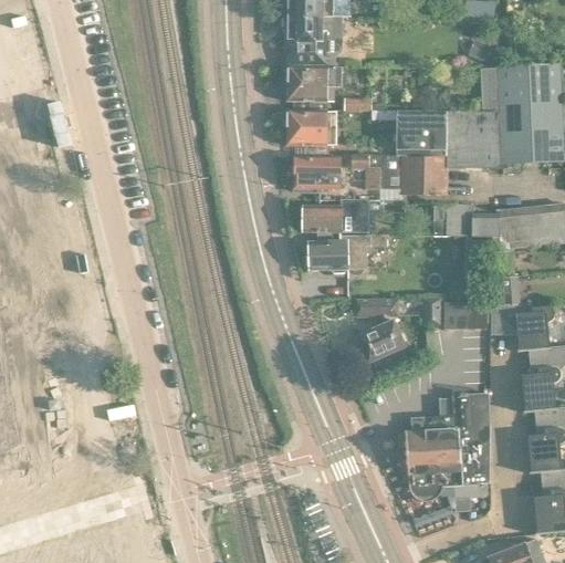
[(284,14),(332,16),(332,0),(285,0),(286,4),(284,7),(284,14)]
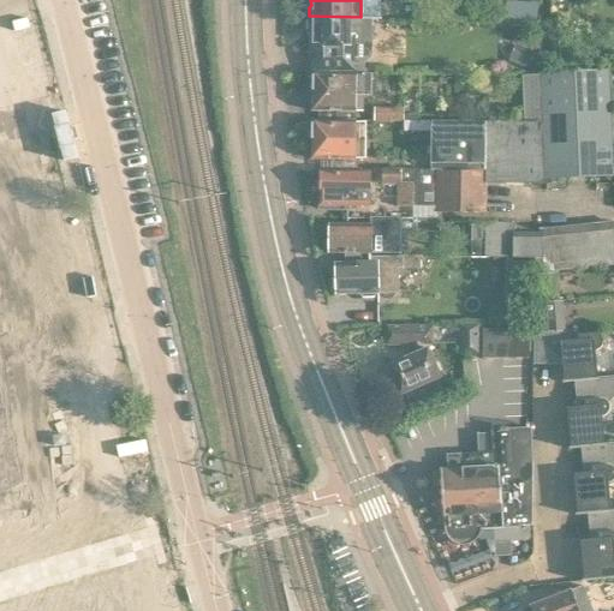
[(506,0),(505,18),(537,18),(537,1),(506,0)]
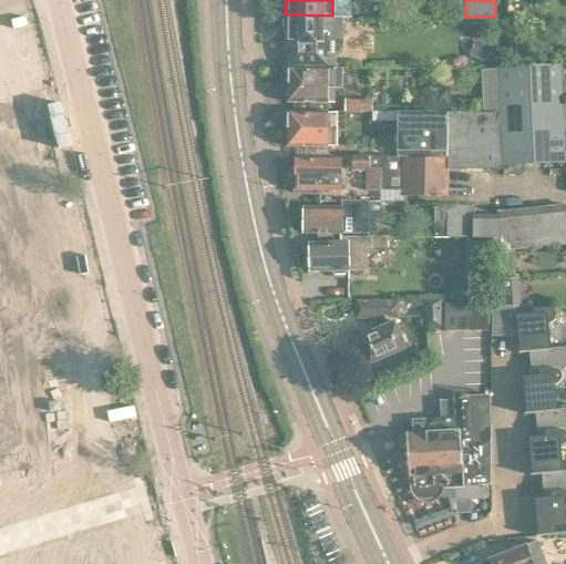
[(327,39),(342,39),(342,16),(332,16),(285,14),(285,27),(287,29),(287,50),(294,50),(294,58),(320,59),(320,53),(327,53),(327,39)]
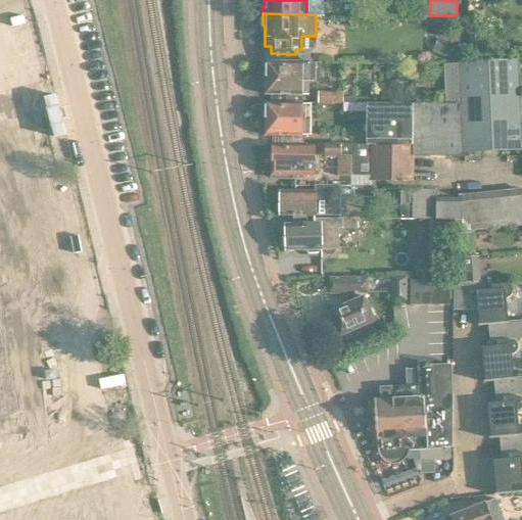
[(432,48),(448,55),(455,42),(438,35),(432,48)]
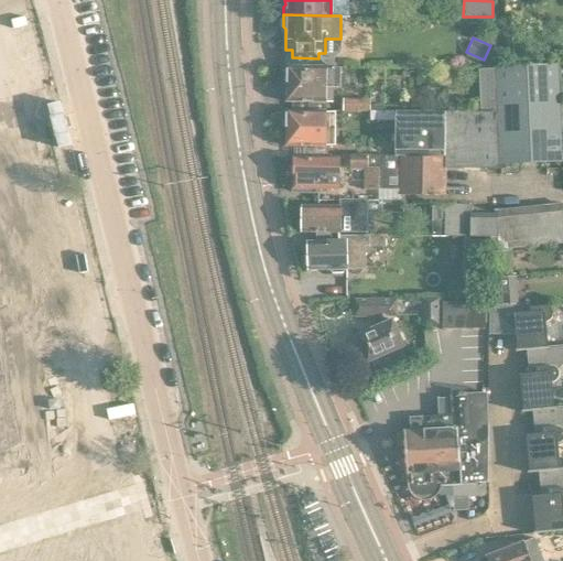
[(284,100),(325,101),(325,100),(333,100),(333,85),(339,85),(340,65),(318,65),(318,58),(292,57),(292,66),(285,66),(284,100)]
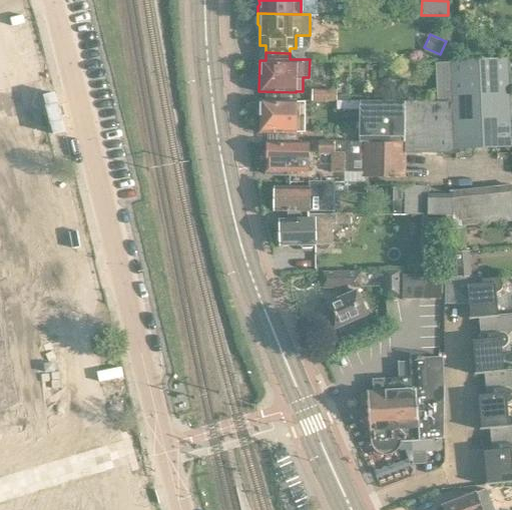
[(511,145),(510,119),(507,56),(451,60),(451,62),(449,103),(451,103),(452,147),(511,145)]
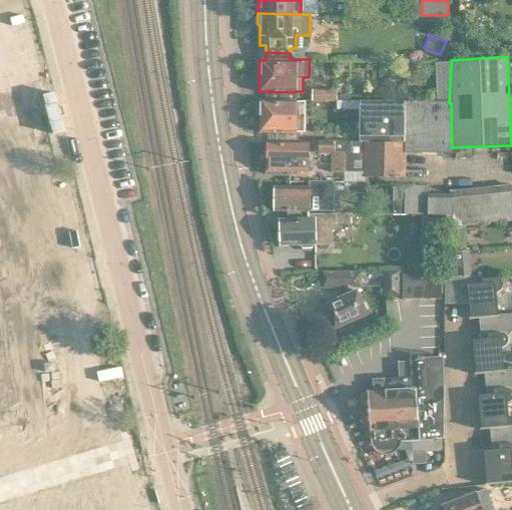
[(449,103),(451,62),(434,63),(436,103),(449,103)]
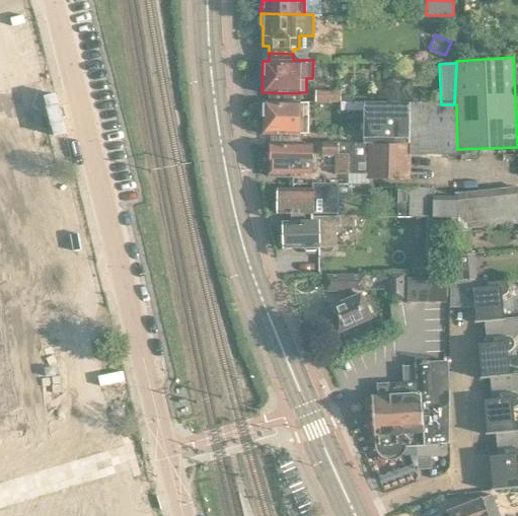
[(341,101),(341,95),(341,89),(315,89),(314,100),(341,101)]
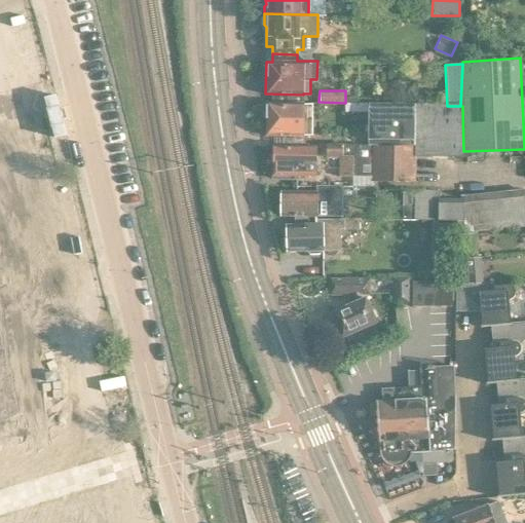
[(265,135),(301,136),(310,137),(311,119),(312,105),(266,103),(265,135)]
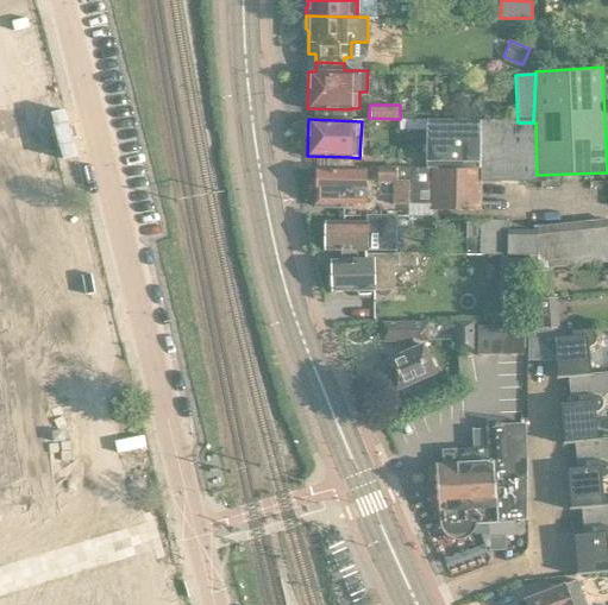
[(481,121),(427,120),(426,168),(478,169),(481,121)]
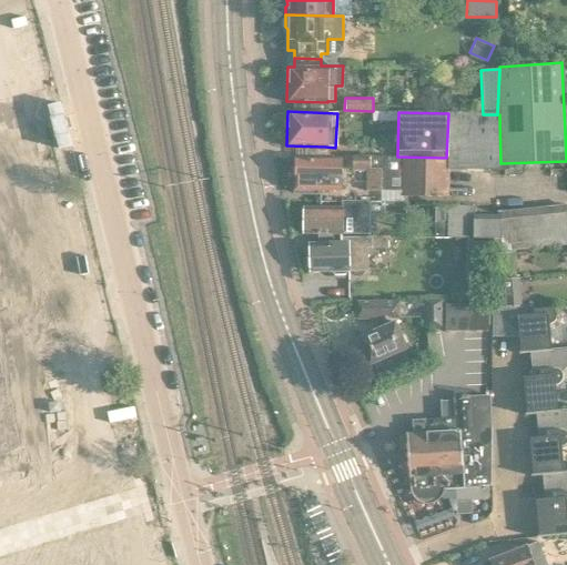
[(499,114),(497,114),(483,114),(448,113),(446,158),(446,168),(500,168),(500,163),(499,114)]
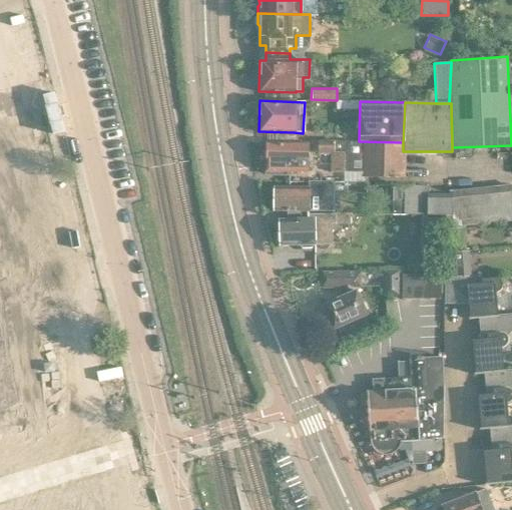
[(404,177),(403,151),(403,142),(359,141),(320,141),(320,151),(329,151),(329,167),(363,168),(363,176),(404,177)]
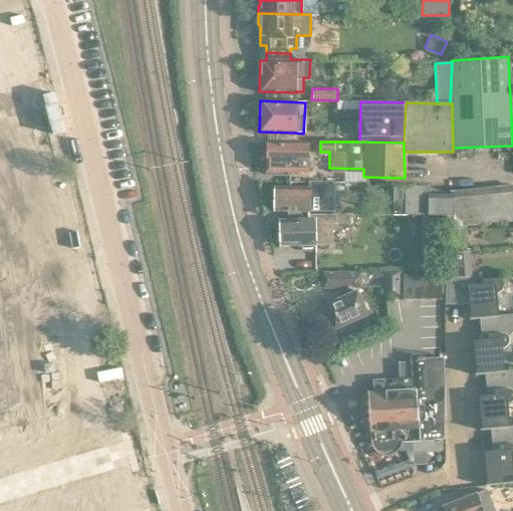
[(267,144),(266,174),(291,175),(291,171),(308,171),(309,144),(267,144)]
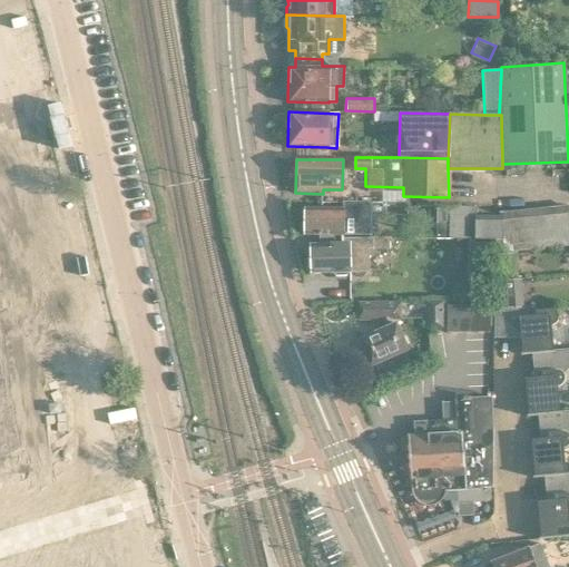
[(342,206),(305,206),(305,231),(319,231),(319,236),(342,236),(342,234),(344,234),(344,232),(344,218),(360,218),(360,215),(370,215),(371,201),(343,199),(342,206)]
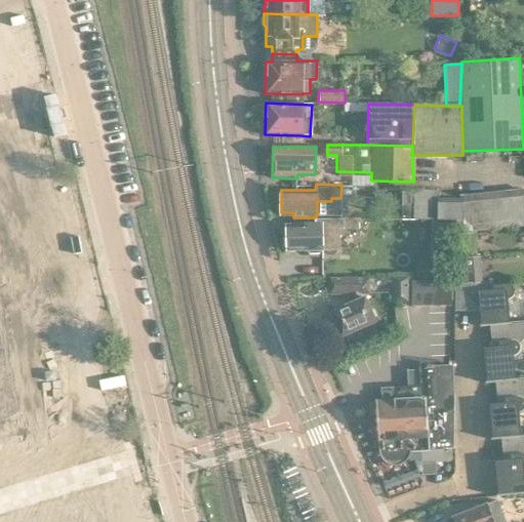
[(460,198),(456,199),(455,218),(462,217),(465,232),(474,231),(523,225),(523,188),(460,194),(460,198)]
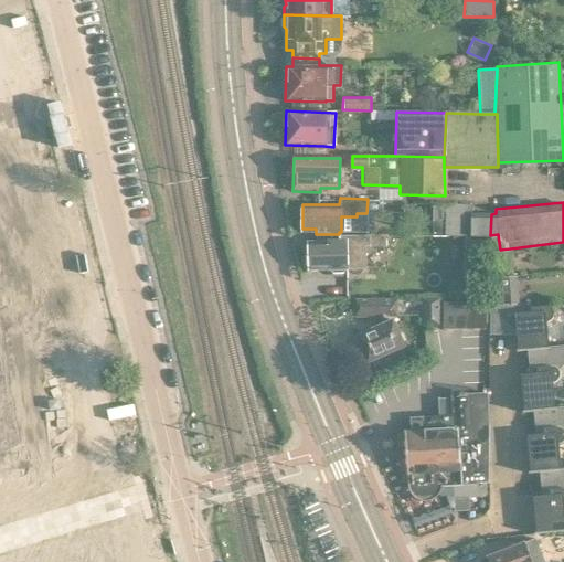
[(488,235),(490,235),(491,214),(488,214),(472,214),(472,204),(449,204),(449,234),(488,235)]
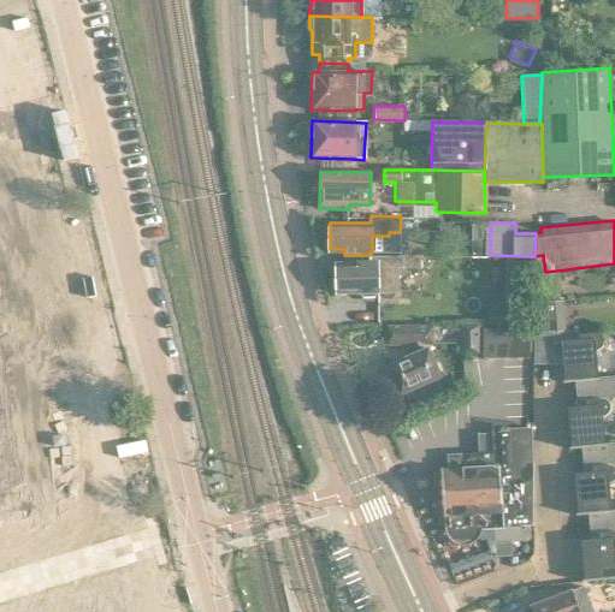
[(344,262),(337,262),(337,293),(390,292),(398,292),(398,267),(420,267),(420,255),(402,255),(402,256),(370,255),(344,255),(344,262)]
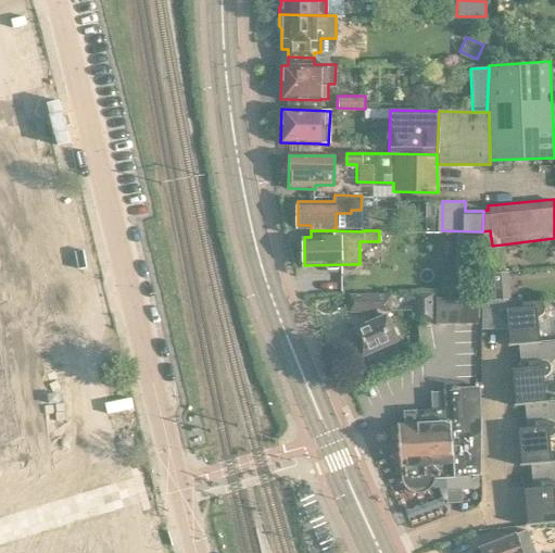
[(492,246),(484,246),(488,273),(505,271),(502,244),(492,246)]
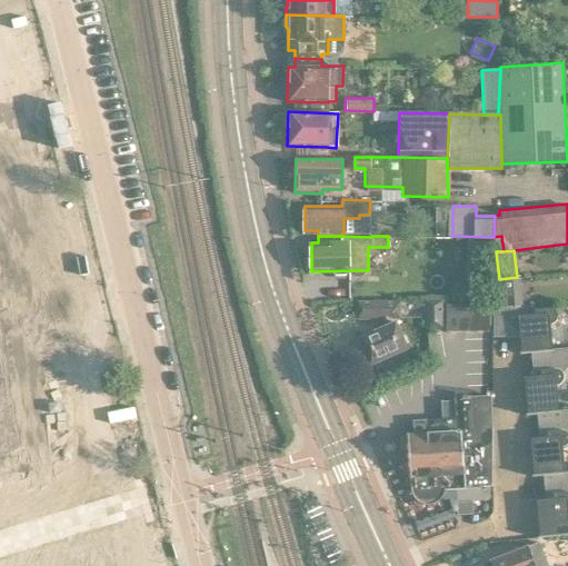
[(487,265),(466,265),(465,288),(486,289),(487,265)]
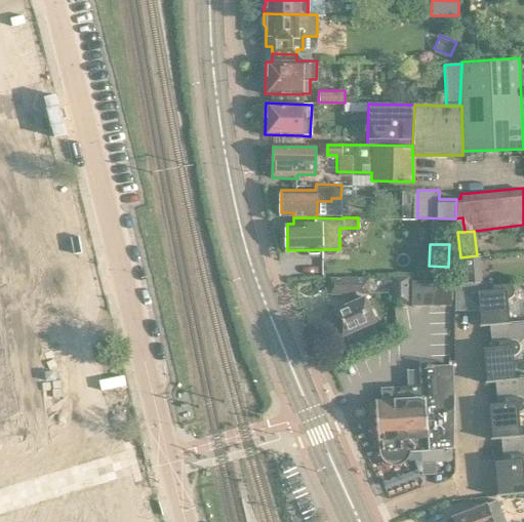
[(460,257),(457,257),(459,282),(482,282),(479,255),(477,255),(460,257)]
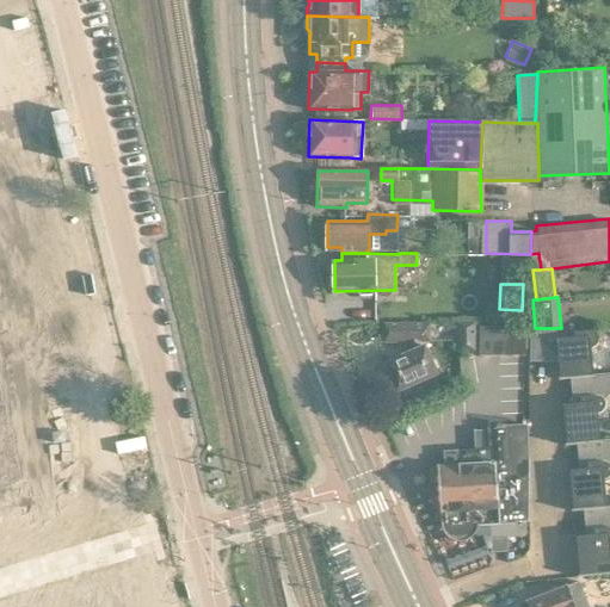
[(475,321),(456,321),(456,350),(475,350),(475,321)]
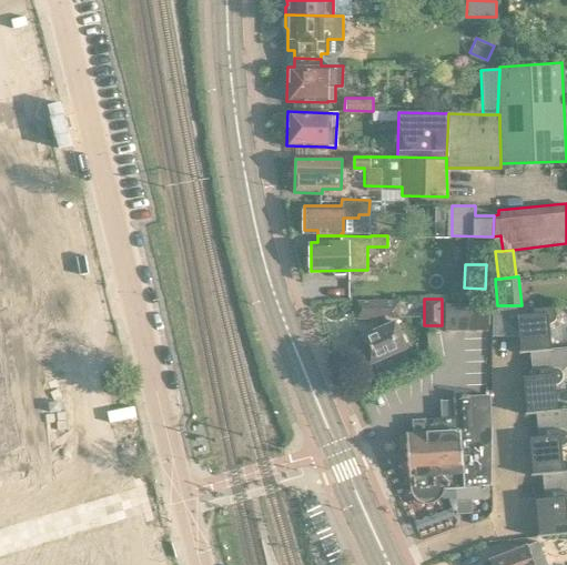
[(400,319),(400,302),(356,302),(356,319),(374,319),(374,330),(358,338),(371,364),(375,363),(381,375),(408,362),(403,350),(407,347),(393,319),(400,319)]
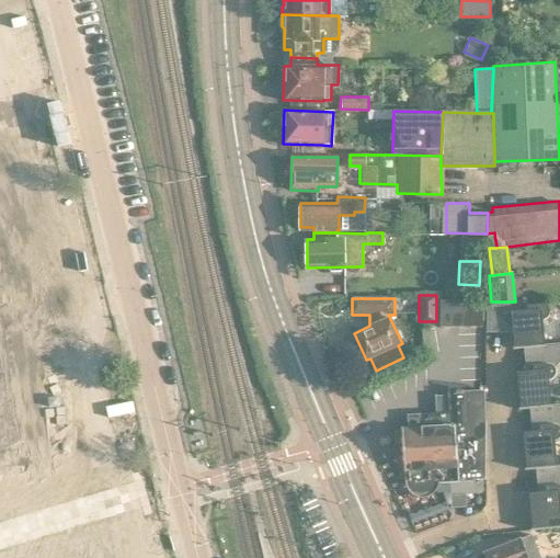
[(483,299),(441,299),(441,325),(483,325),(483,299)]
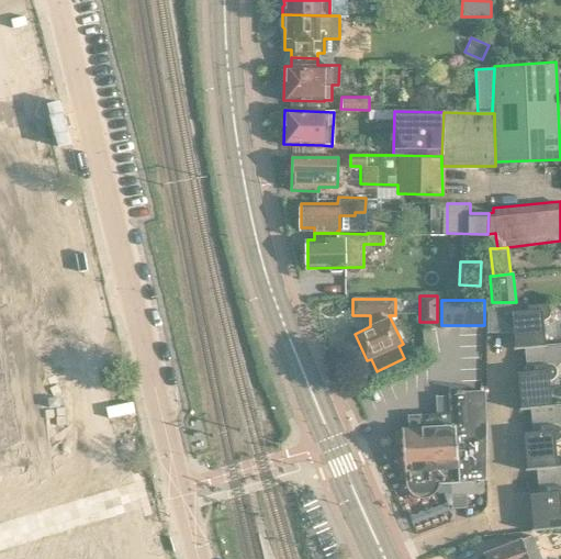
[(492,302),(487,302),(486,331),(514,332),(515,346),(515,347),(546,344),(543,319),(545,319),(546,319),(547,317),(548,317),(548,316),(549,315),(549,314),(550,313),(550,312),(550,311),(550,310),(550,309),(549,308),(549,306),(548,305),(547,304),(546,304),(546,303),(545,303),(543,303),(542,302),(541,302),(528,304),(528,302),(516,302),(492,302)]
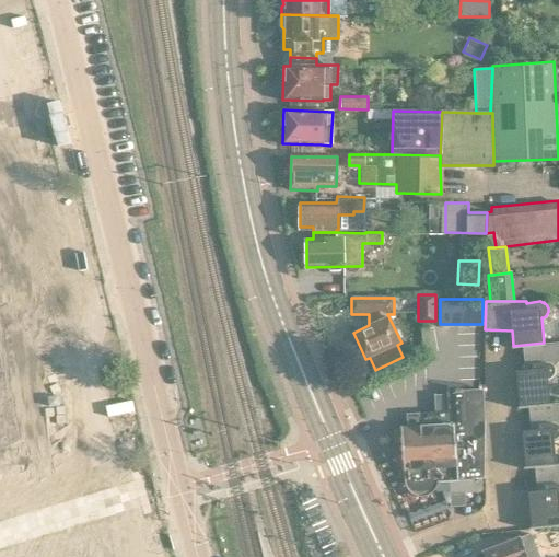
[(513,346),(511,346),(511,347),(522,346),(525,370),(516,371),(520,406),(549,403),(547,378),(551,375),(554,371),(558,370),(558,340),(544,343),(513,346)]
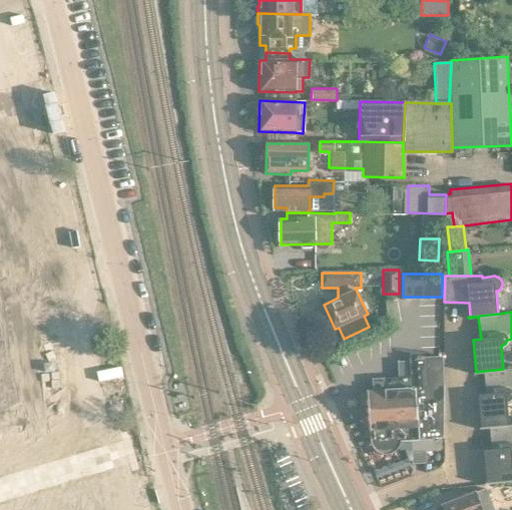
[(401,440),(411,440),(412,452),(442,450),(441,437),(443,437),(444,387),(442,357),(409,358),(409,361),(410,377),(400,377),(372,379),(373,391),(368,392),(371,435),(370,436),(370,439),(376,450),(391,452),(401,440)]
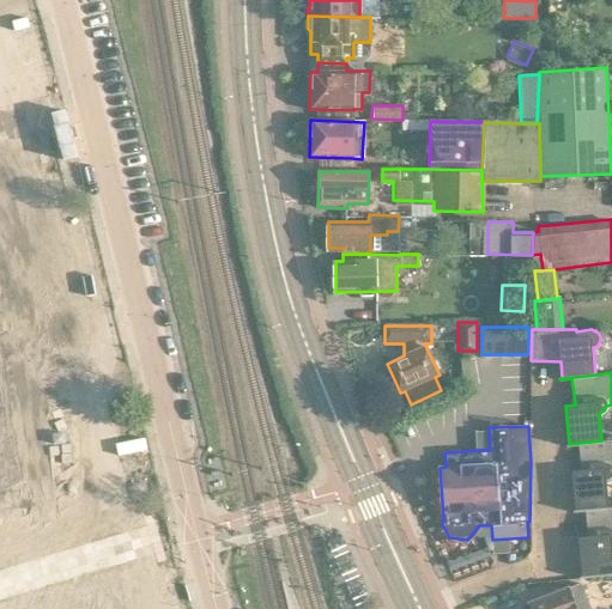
[(55,440),(66,439),(65,430),(54,431),(55,440)]
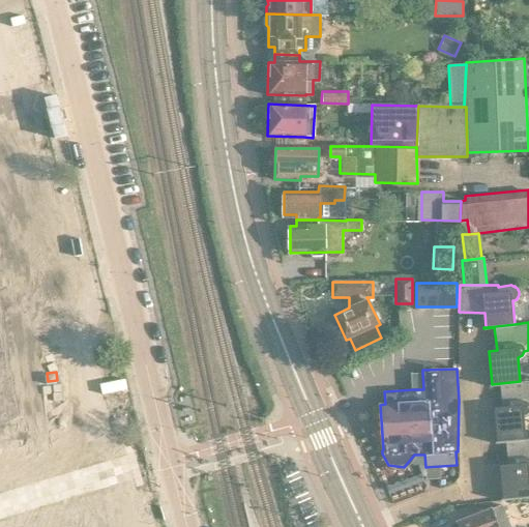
[(492,384),(490,384),(490,385),(500,384),(501,399),(502,407),(494,408),(497,440),(525,438),(523,415),(528,412),(528,380),(520,381),(492,384)]
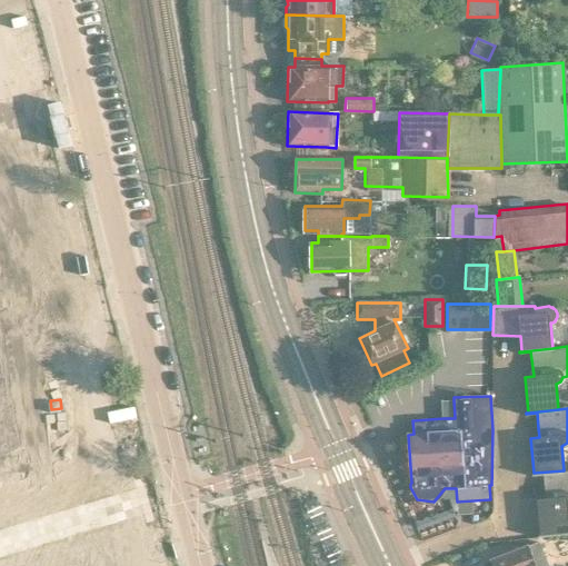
[(0,512),(89,502),(80,429),(0,439),(0,512)]
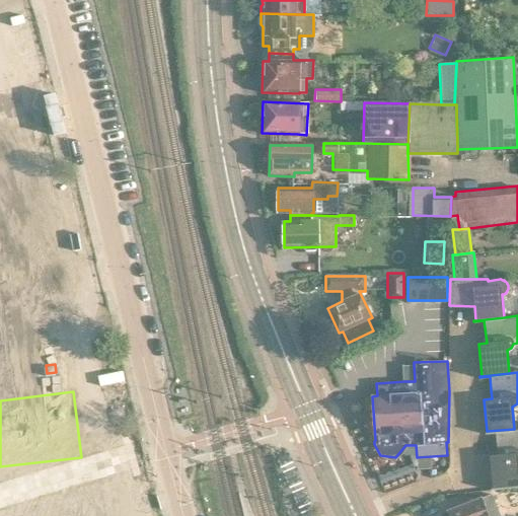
[(487,431),(485,432),(485,433),(495,432),(498,455),(490,455),(493,488),(491,488),(491,489),(517,486),(517,461),(517,428),(514,429),(487,431)]
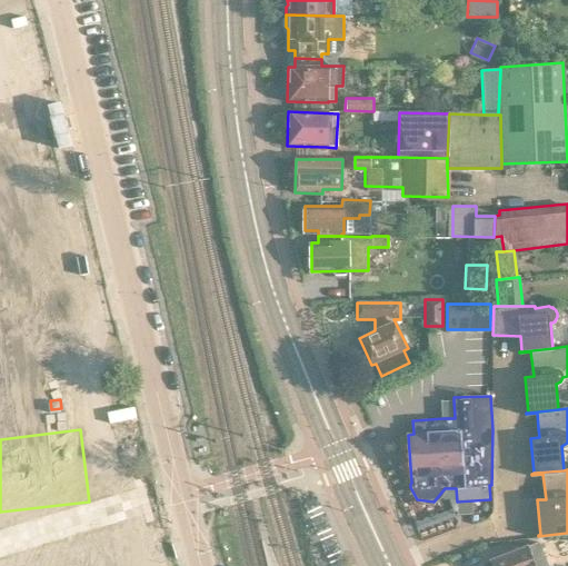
[(459,525),(456,514),(427,522),(424,509),(415,513),(421,536),(459,525)]
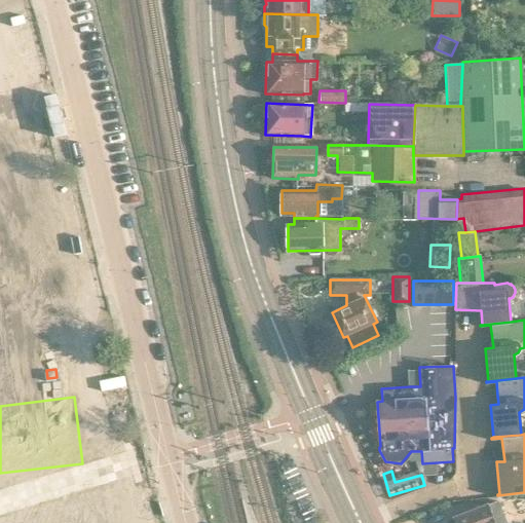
[(472,510),(471,507),(461,510),(462,514),(453,517),(455,522),(507,522),(497,499),(472,510)]
